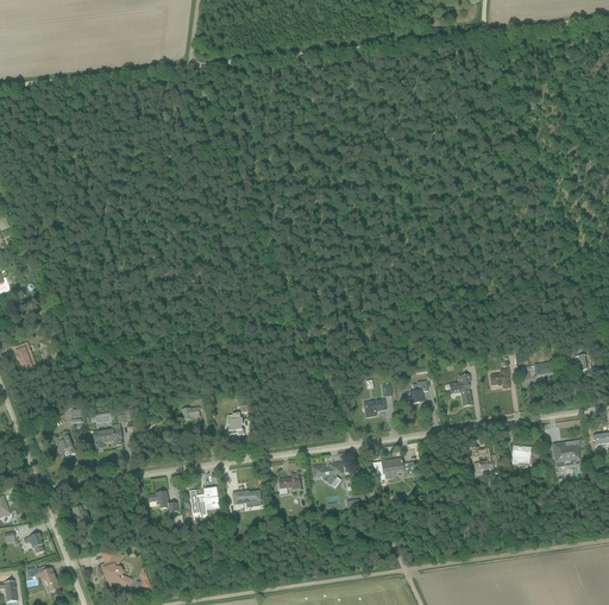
[(10,208),(2,212),(5,216),(7,215),(11,224),(10,224),(11,227),(12,227),(17,226),(10,208)]
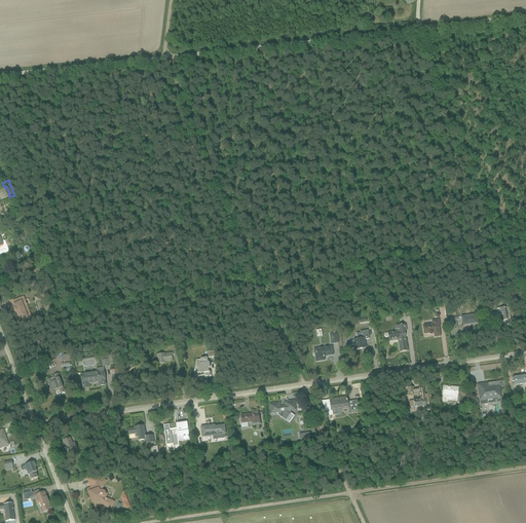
[(22,217),(19,218),(26,229),(28,228),(22,217)]
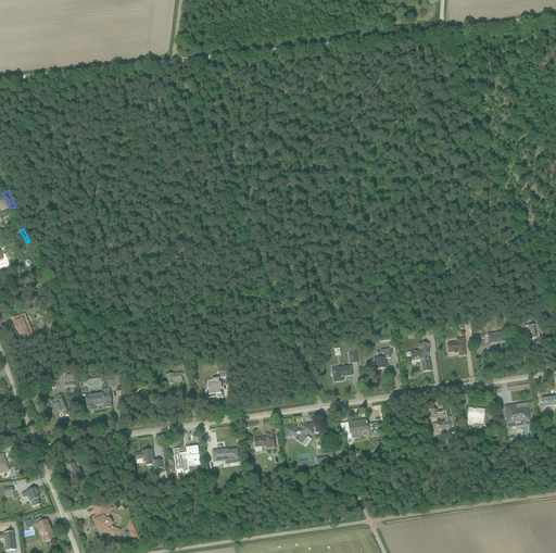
[(34,334),(25,312),(14,316),(15,319),(14,321),(15,324),(14,325),(14,326),(15,327),(16,328),(17,328),(19,330),(16,331),(19,339),(34,334)]
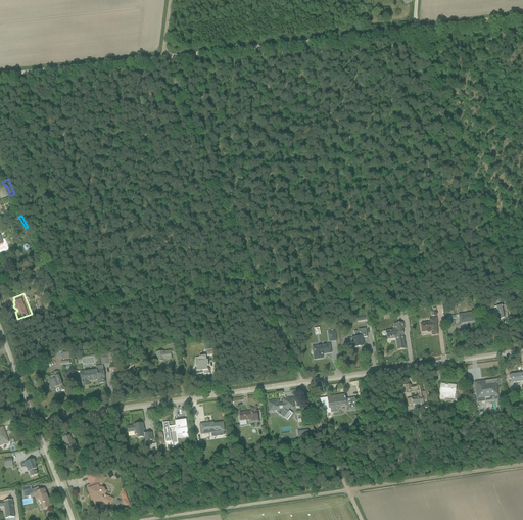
[(504,318),(508,317),(506,311),(510,310),(509,302),(493,305),(493,301),(489,302),(490,310),(486,311),(487,318),(491,318),(491,317),(497,315),(498,318),(504,317),(504,318)]
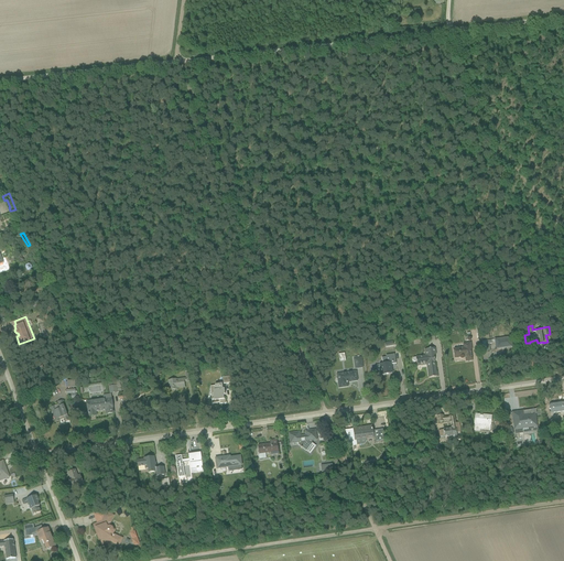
[(496,347),(512,345),(511,335),(494,337),(495,337),(481,340),(484,349),(490,348),(489,342),(495,341),(496,347)]
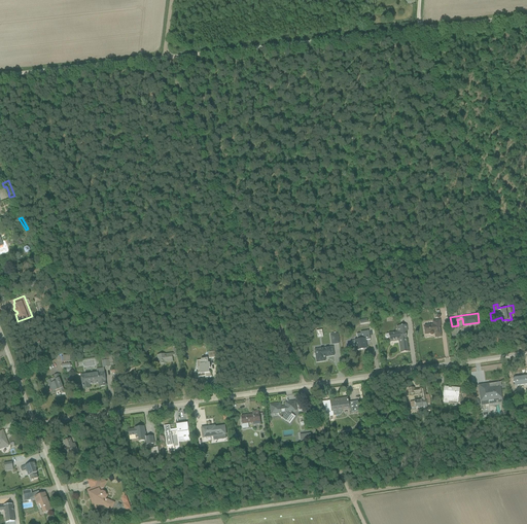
[(434,337),(441,336),(440,325),(441,325),(440,318),(432,319),(432,322),(423,324),(424,334),(429,333),(430,335),(432,334),(433,333),(434,333),(434,337)]
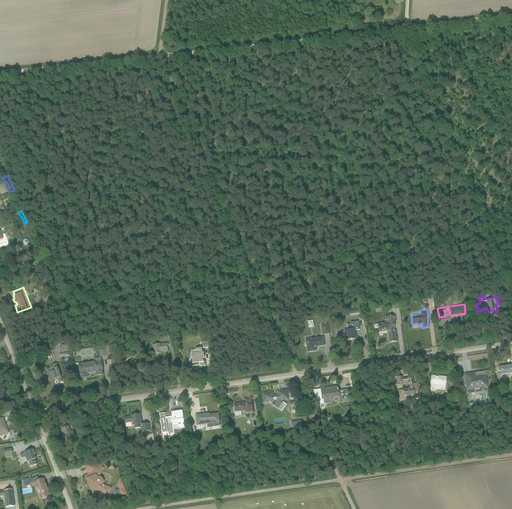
[(389,341),(397,340),(395,328),(394,328),(394,321),(394,320),(396,320),(395,314),(385,315),(385,320),(377,321),(377,322),(376,323),(375,323),(374,324),(374,325),(374,326),(375,326),(376,326),(378,326),(378,331),(388,329),(389,341)]
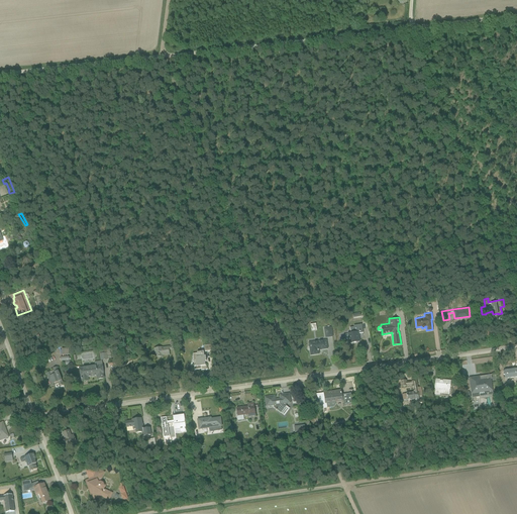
[(349,341),(359,340),(357,332),(359,332),(359,331),(363,331),(362,322),(353,323),(353,325),(349,325),(350,331),(347,331),(347,332),(345,332),(344,333),(345,337),(346,337),(348,337),(348,339),(349,338),(349,341)]
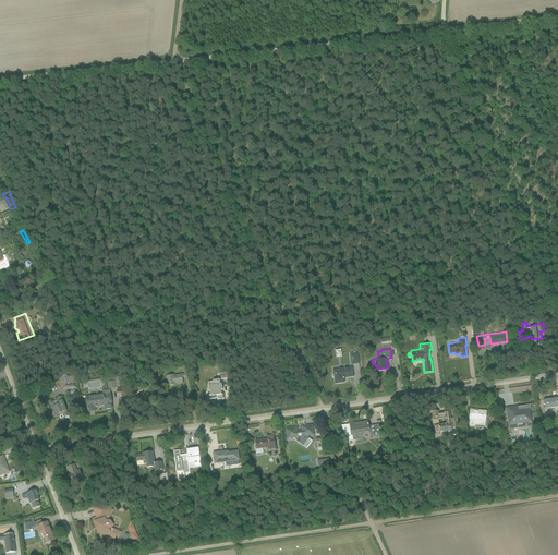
[(349,352),(351,363),(360,362),(358,351),(349,352)]
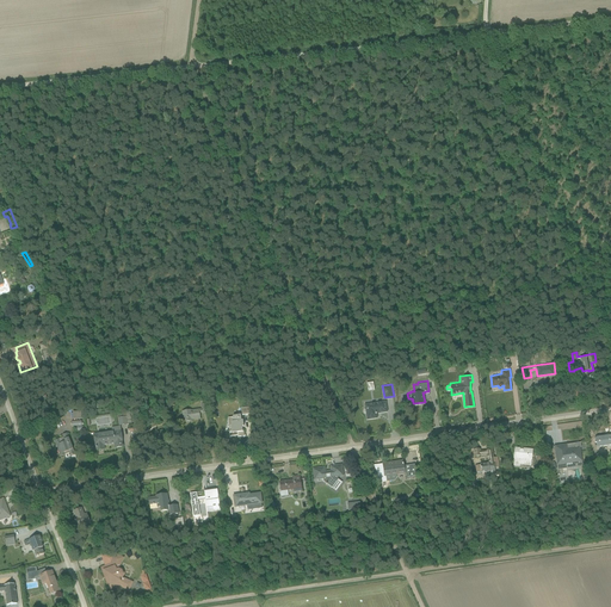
[(201,417),(199,412),(207,410),(204,400),(201,400),(202,407),(191,408),(181,409),(183,421),(193,419),(192,419),(201,417)]
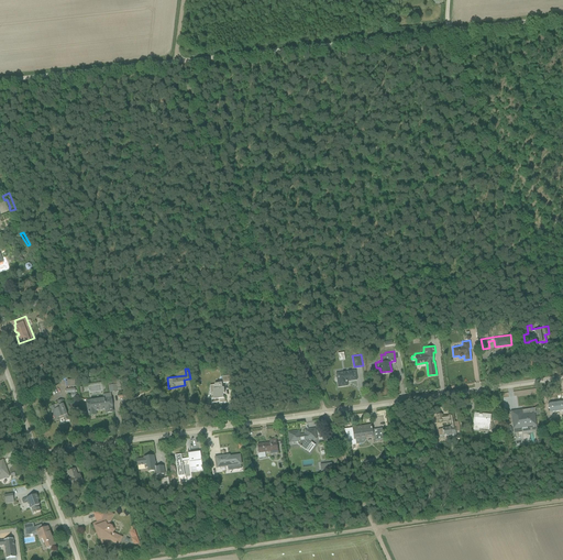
[(356,377),(355,369),(337,371),(339,385),(346,384),(346,379),(350,379),(356,377)]
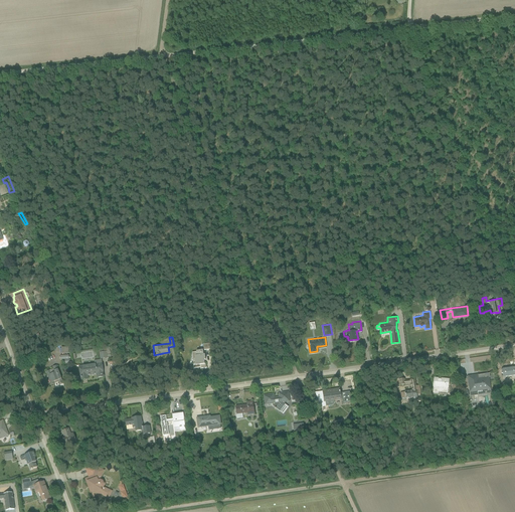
[(99,351),(100,357),(111,355),(110,345),(100,346),(101,350),(99,351)]
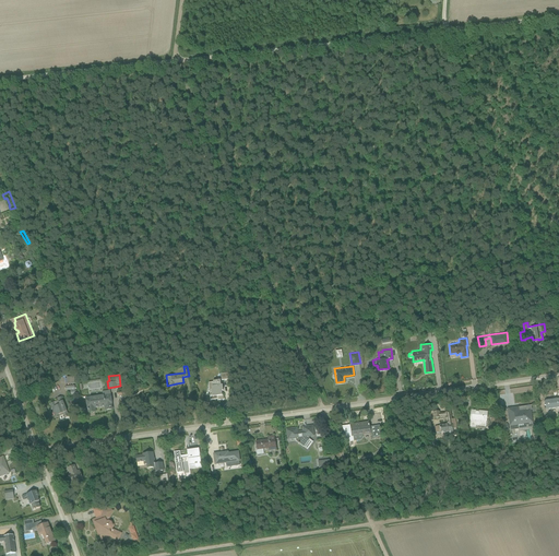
[(217,399),(223,398),(223,393),(222,393),(222,389),(223,389),(222,383),(221,383),(219,379),(213,379),(213,380),(209,381),(211,394),(210,399),(217,398),(217,399)]
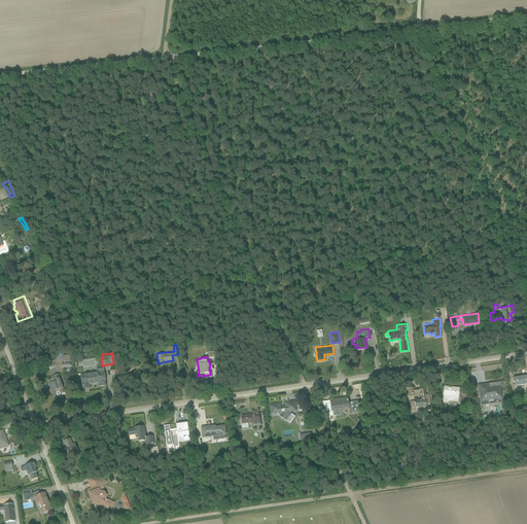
[(70,361),(62,362),(62,367),(66,367),(66,371),(71,371),(70,361)]
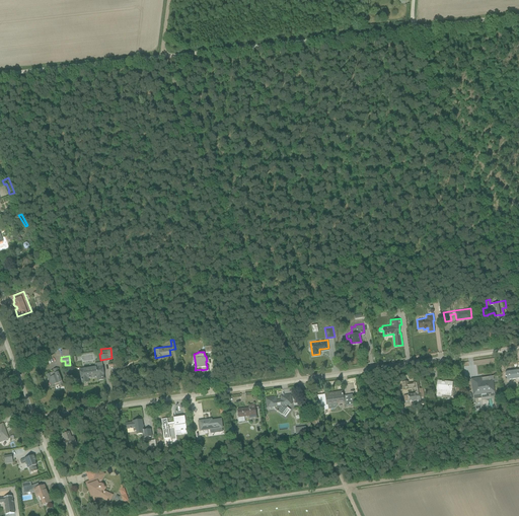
[(97,379),(104,378),(102,360),(94,361),(95,365),(79,367),(81,382),(89,381),(88,377),(96,376),(97,379)]
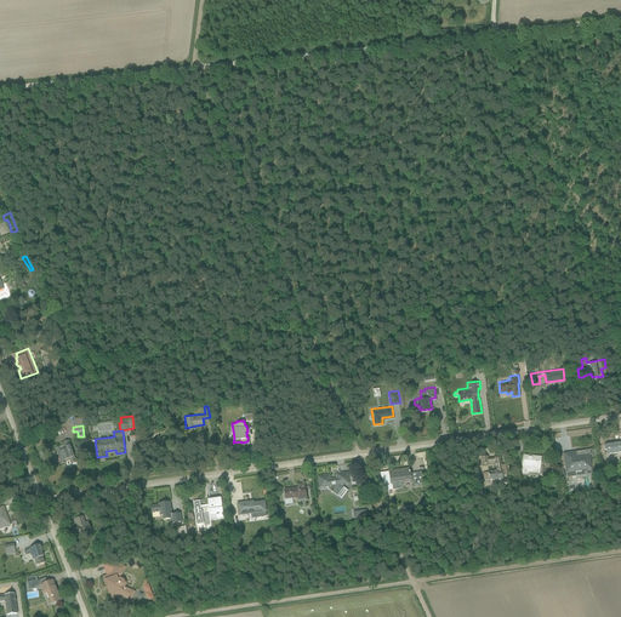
[(69,456),(72,461),(73,460),(73,461),(74,461),(74,460),(75,458),(68,438),(63,440),(63,443),(55,446),(61,462),(66,461),(66,458),(69,456)]
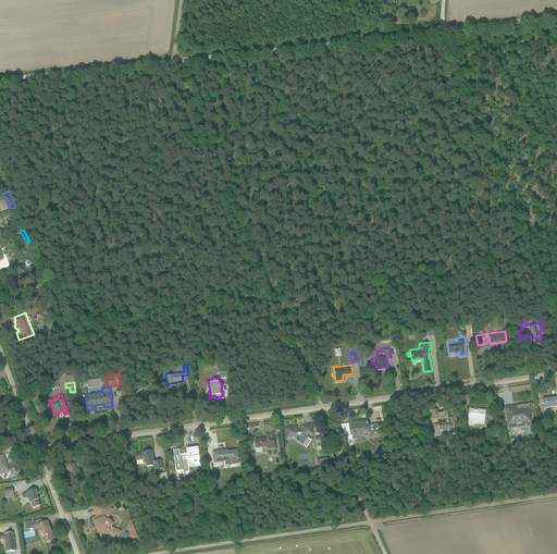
[(542,406),(556,404),(556,394),(553,395),(553,396),(543,397),(543,398),(541,398),(542,406)]
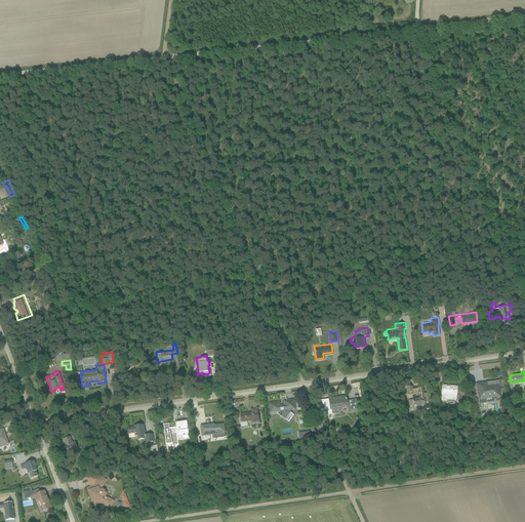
[(479,402),(499,400),(497,383),(499,383),(498,378),(476,383),(479,402)]
